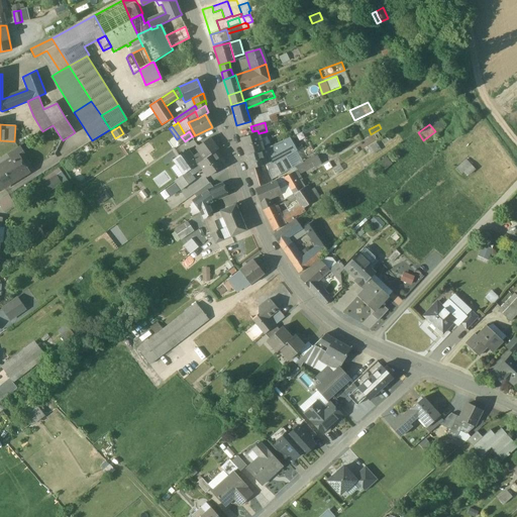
[(249,136),(240,138),(245,154),(261,150),(264,149),(259,133),(249,136)]
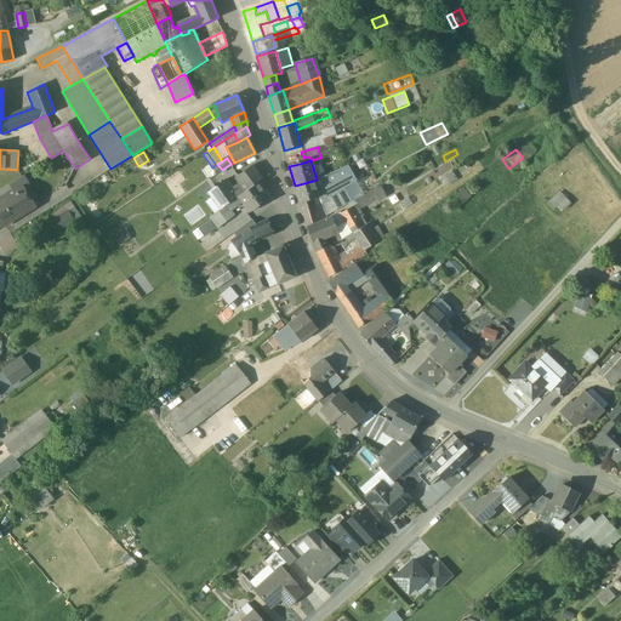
[(251,165),(237,177),(243,187),(246,192),(258,182),(262,180),(251,165)]
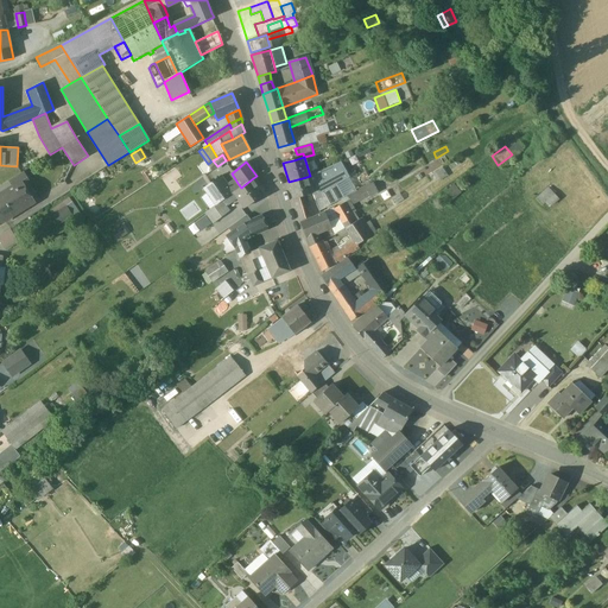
[(310,176),(306,177),(311,191),(317,190),(318,194),(322,191),(330,206),(343,198),(334,178),(343,173),(339,163),(310,176)]
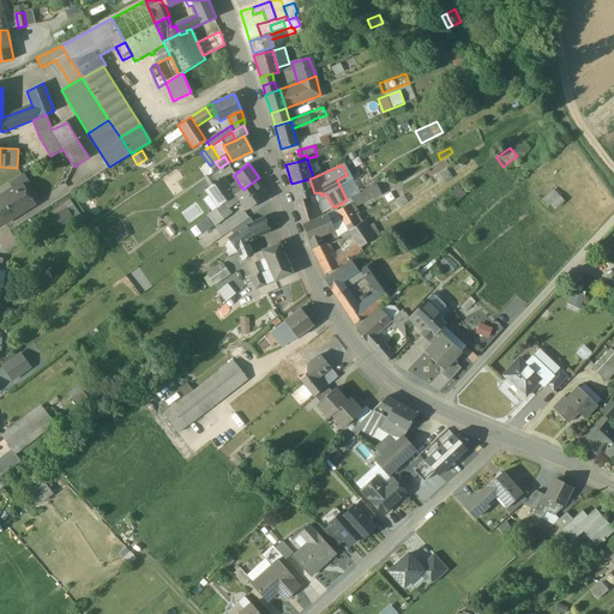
[(23,174),(10,182),(13,188),(20,184),(23,187),(29,184),(23,174)]
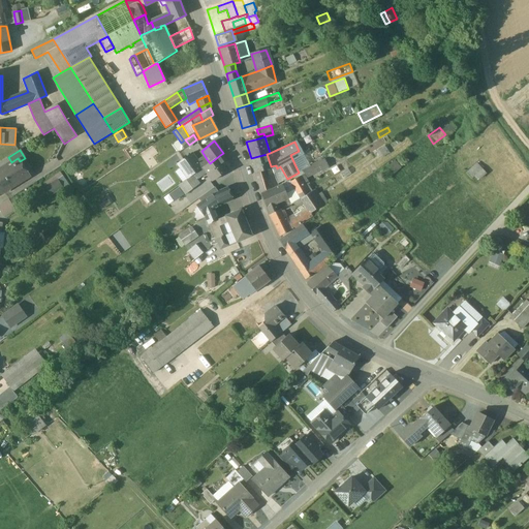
[(156,165),(147,152),(142,155),(151,168),(156,165)]
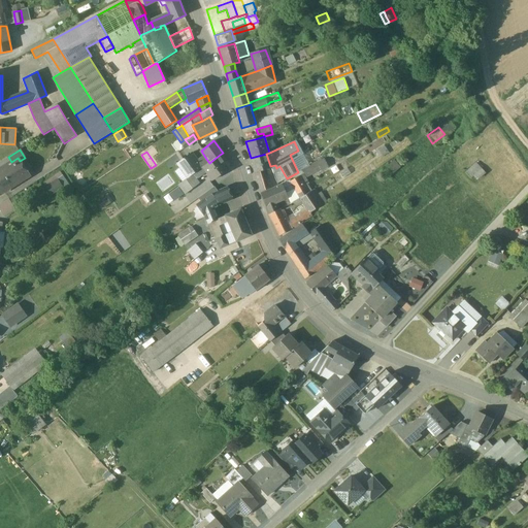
[(191,153),(176,163),(184,173),(188,178),(192,175),(201,168),(199,165),(199,164),(191,153)]
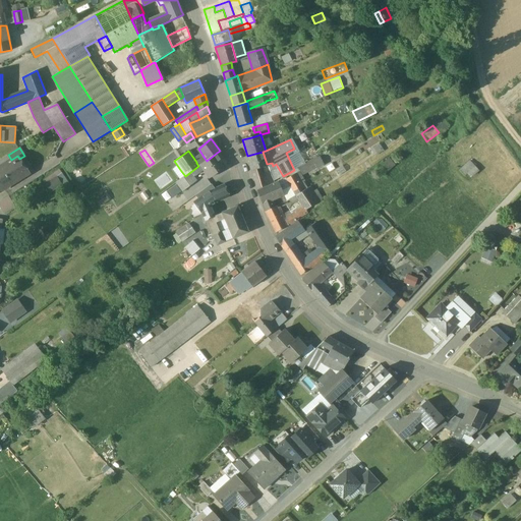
[(263,152),(247,156),(251,170),(267,166),(267,164),(263,152)]
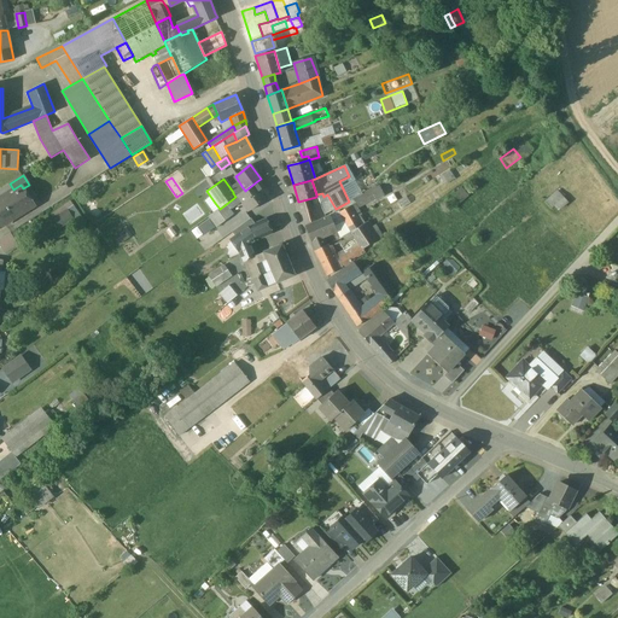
[(245,191),(237,196),(240,200),(249,211),(267,198),(262,192),(264,190),(257,181),(245,191)]
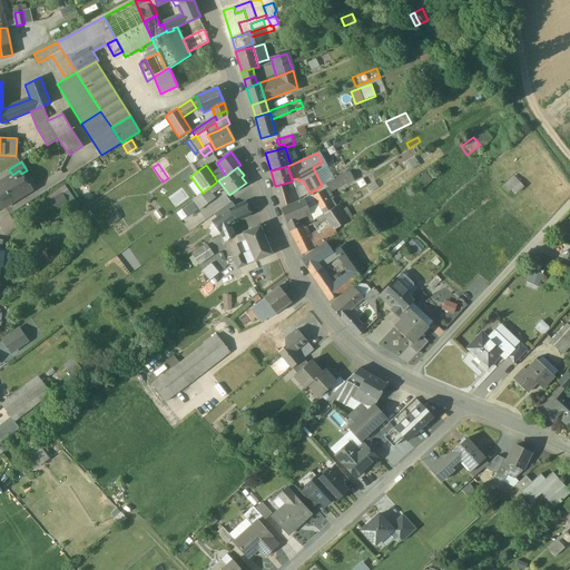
[(12,175),(0,182),(0,203),(3,208),(29,192),(22,183),(26,180),(21,174),(19,170),(12,175)]
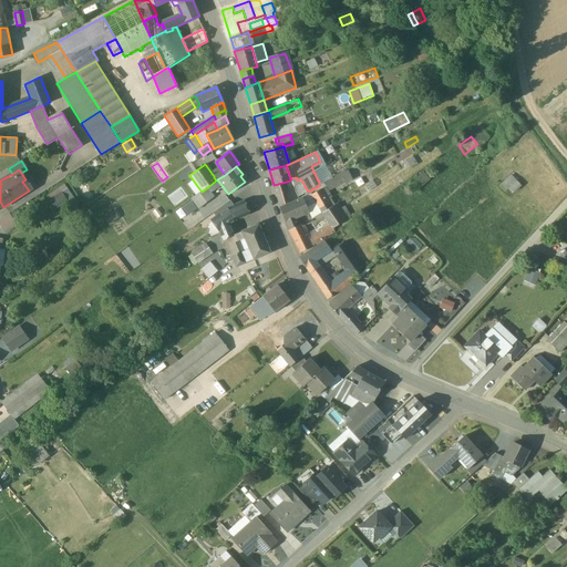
[(222,171),(219,173),(214,177),(216,181),(217,179),(225,175),(222,171)]
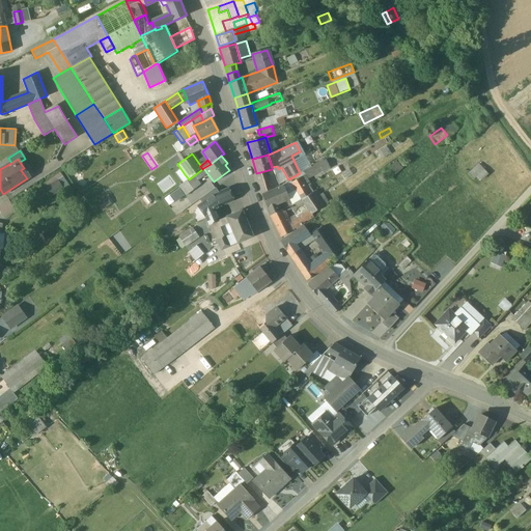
[(324,160),(317,163),(322,171),(328,168),(324,160)]
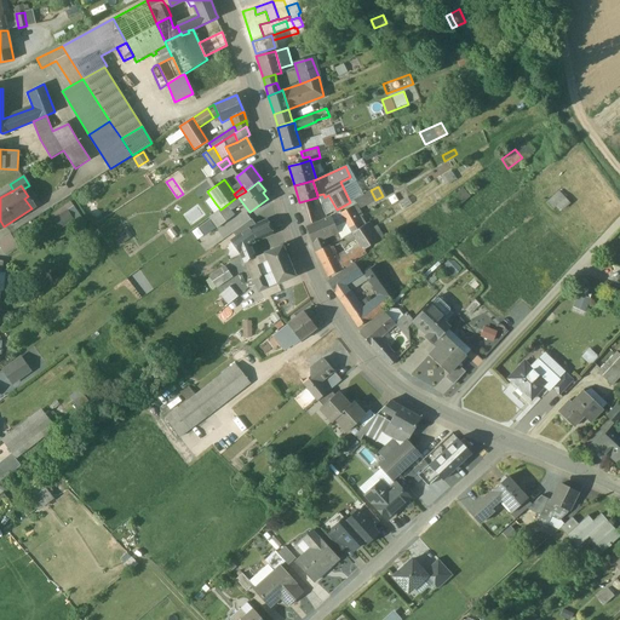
[(470,196),(463,188),(451,200),(458,207),(470,196)]
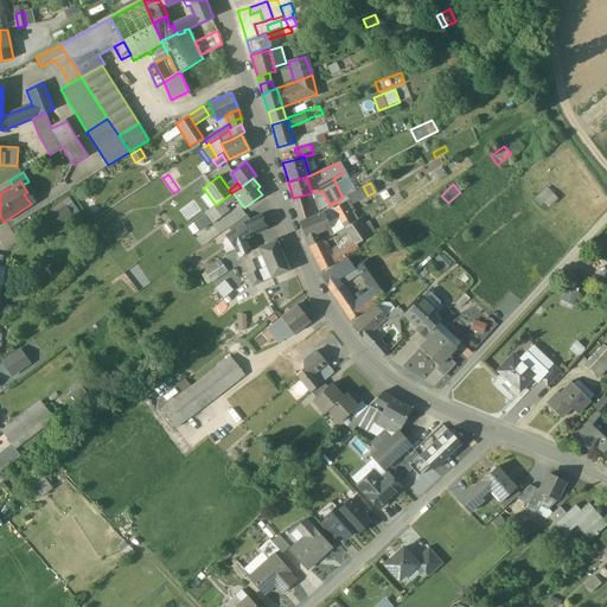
[(363,186),(346,195),(351,204),(368,196),(363,186)]
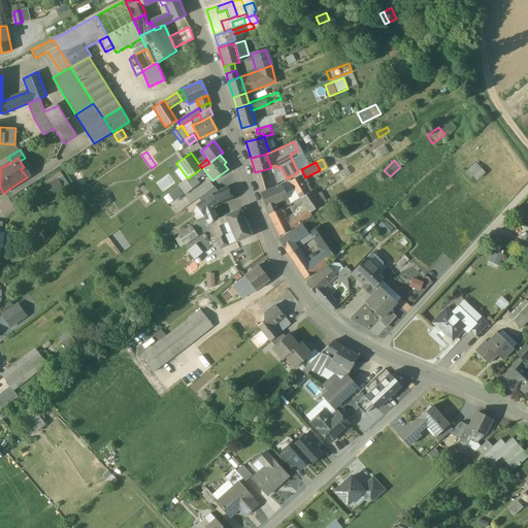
[(475,163),(465,173),(470,178),(472,177),(482,169),(475,163)]
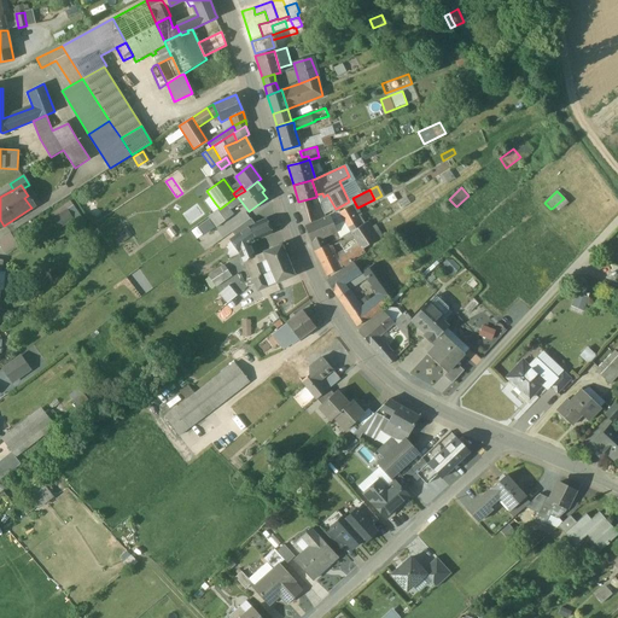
[(322,193),(316,194),(316,197),(298,202),(302,213),(314,207),(319,219),(336,209),(327,194),(324,197),(322,193)]
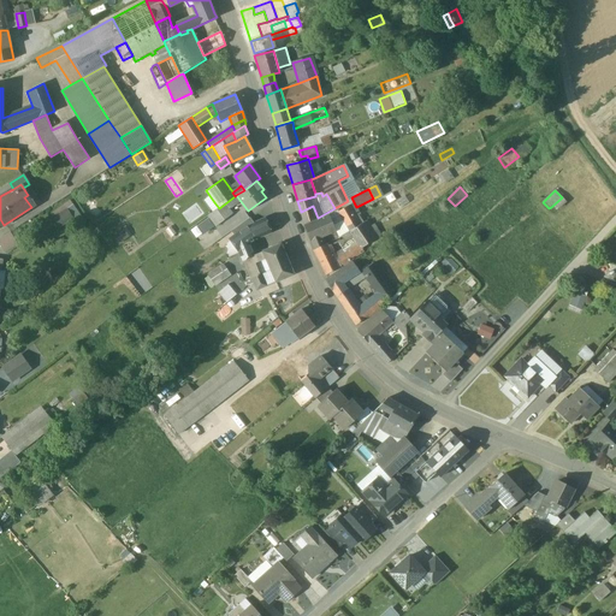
[(235,196),(224,205),(227,209),(240,200),(236,195),(235,196)]
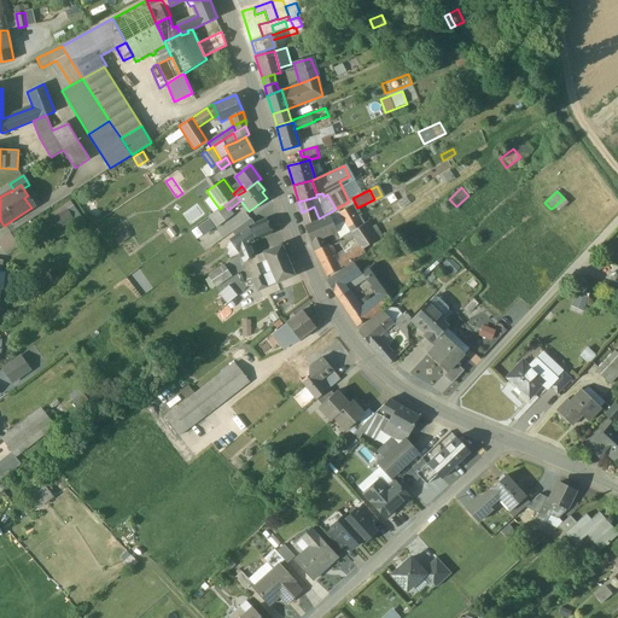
[(564,198),(553,208),(558,213),(567,203),(564,198)]
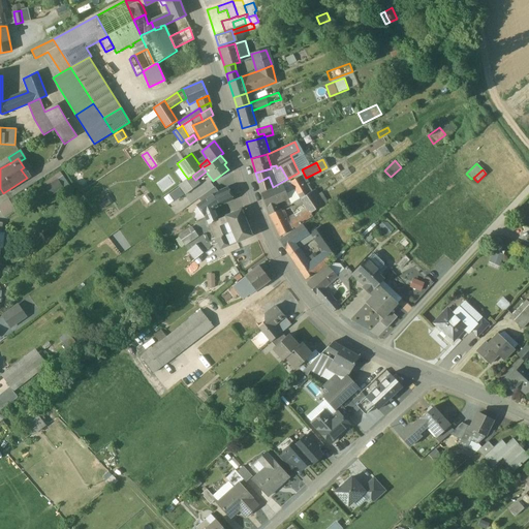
[(184,174),(177,179),(181,184),(188,179),(184,174)]
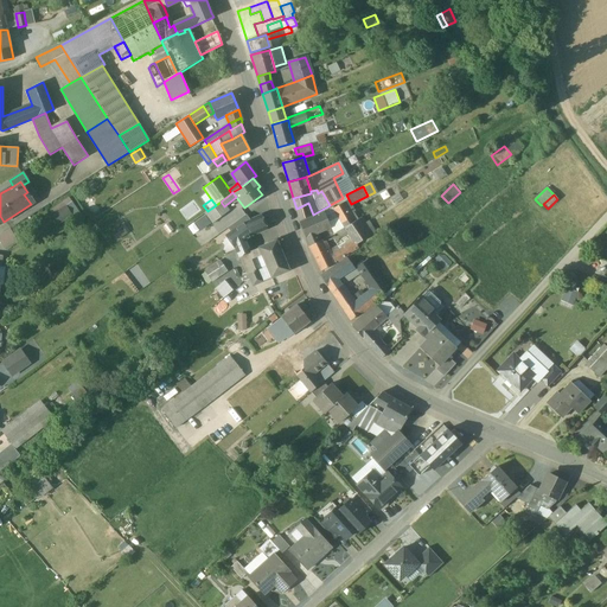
[(208,211),(206,212),(213,223),(228,211),(224,206),(221,202),(216,205),(208,211)]
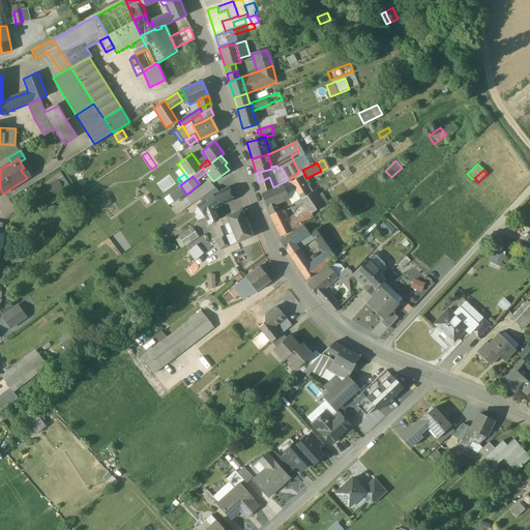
[(269,177),(259,182),(262,194),(273,187),(269,177)]
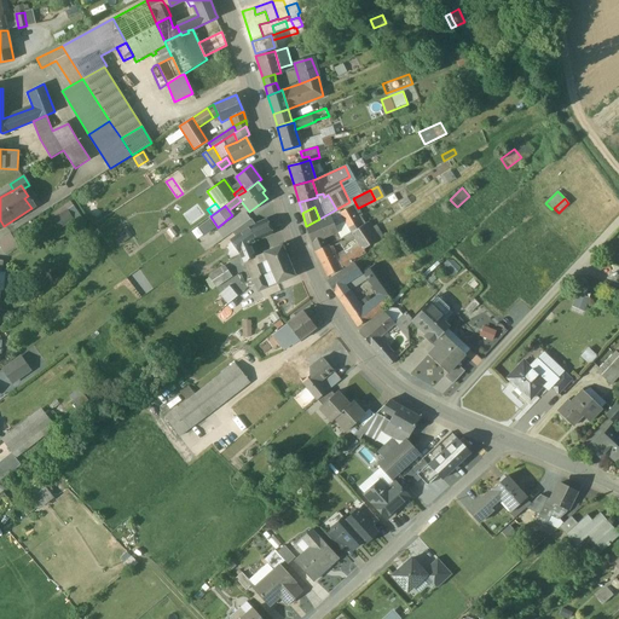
[(350,207),(340,212),(345,220),(352,232),(360,226),(356,218),(360,215),(356,207),(351,210),(350,207)]
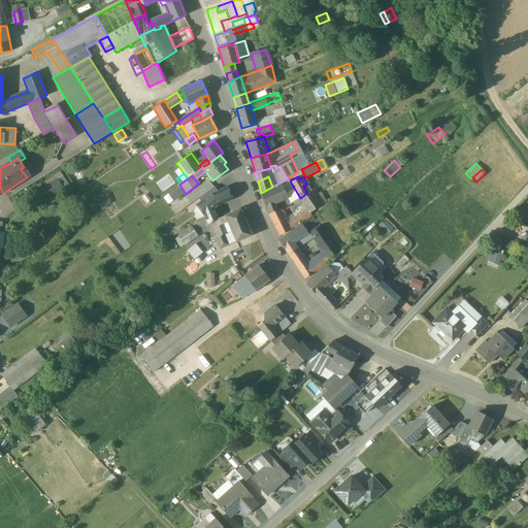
[(62,188),(56,179),(45,187),(52,195),(62,188)]
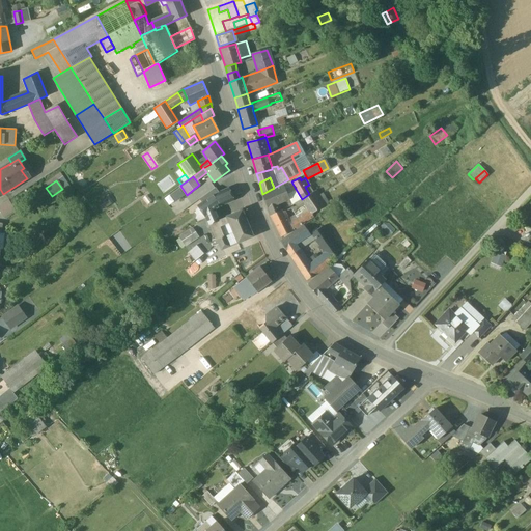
[(291,182),(283,186),(286,194),(296,189),(291,182)]
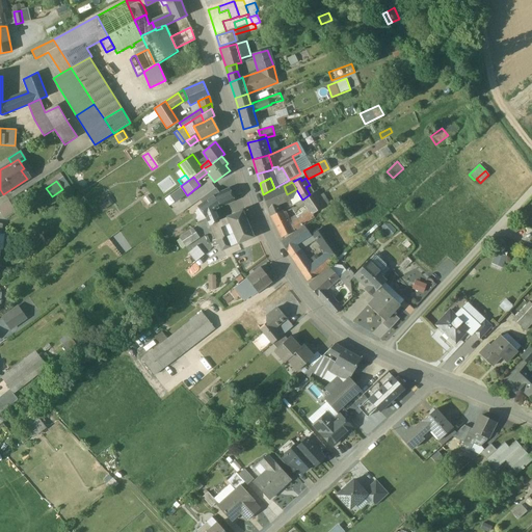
[(284,186),(263,194),(268,208),(276,205),(289,198),(287,194),(284,186)]
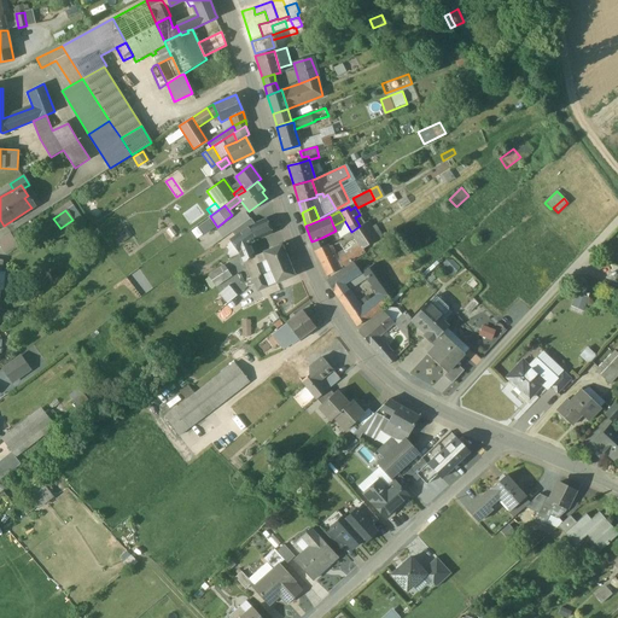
[(250,219),(233,232),(237,237),(255,225),(250,219)]
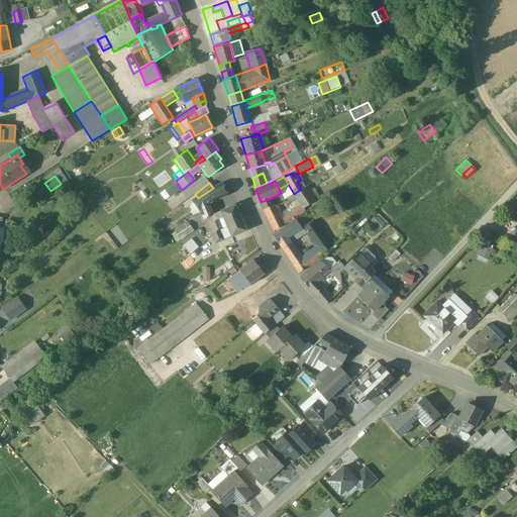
[(198,198),(194,202),(200,210),(201,213),(211,209),(208,203),(227,195),(222,184),(214,187),(213,188),(198,198)]
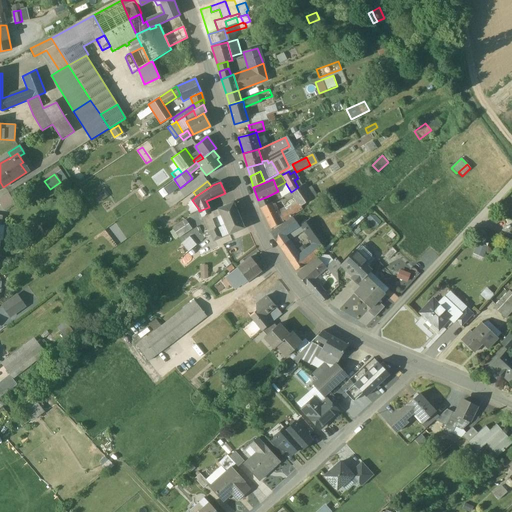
[(285,182),(276,187),(278,191),(280,198),(284,196),(291,192),(285,182)]
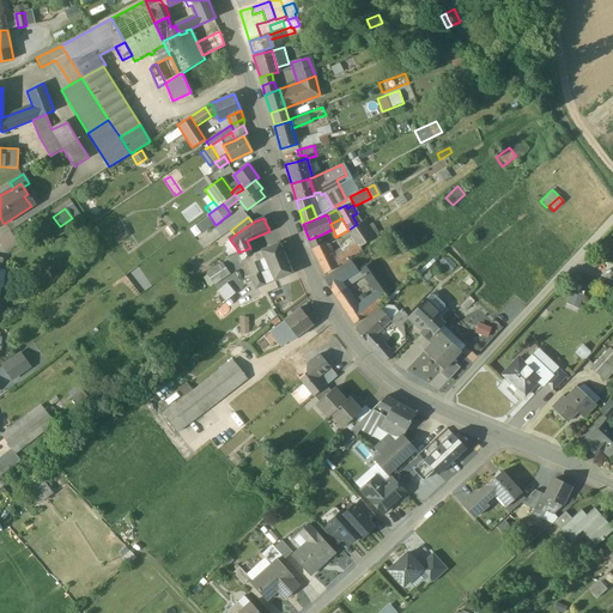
[(357,224),(349,230),(356,242),(359,247),(371,240),(360,222),(357,224)]
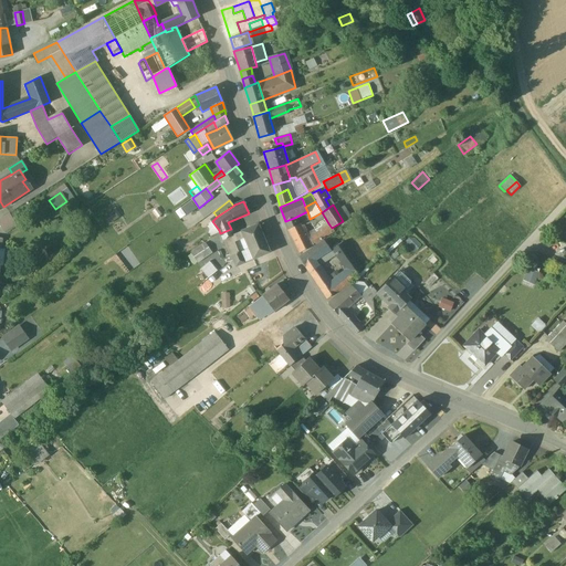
[(0,238),(1,238),(1,236),(18,224),(10,212),(0,218),(0,238)]
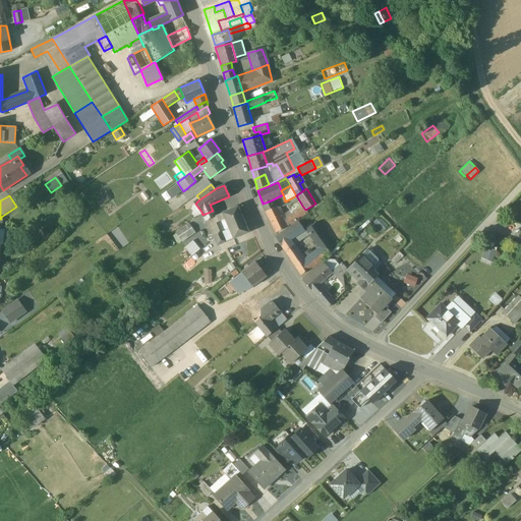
[(271,200),(263,204),(266,212),(274,208),(271,200)]
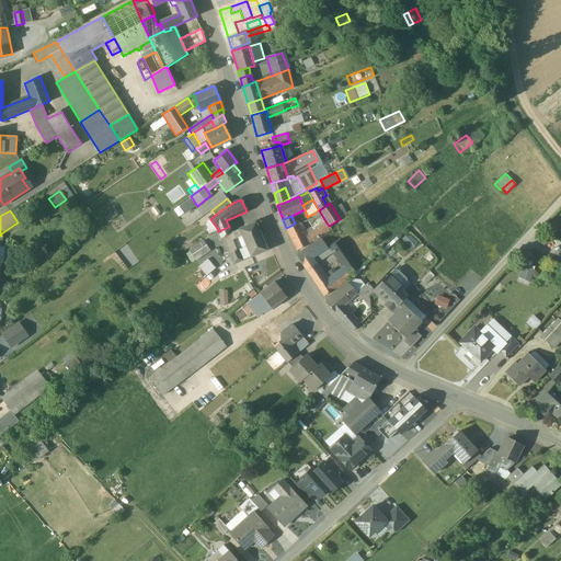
[(325,221),(312,231),(317,238),(330,230),(329,226),(325,221)]
